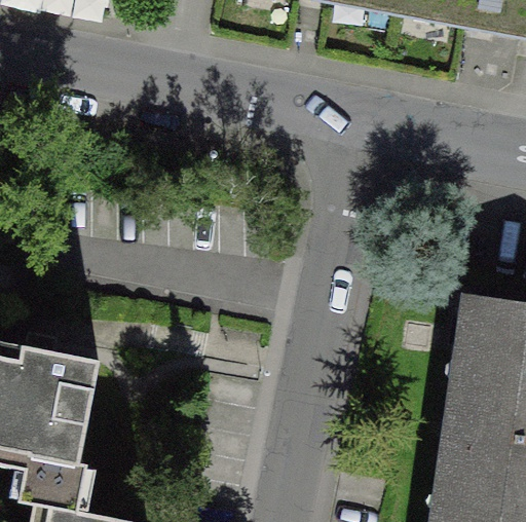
[(400,0),(399,7),(470,21),(473,5),(499,10),(496,25),(525,30),(525,0),(400,0)]
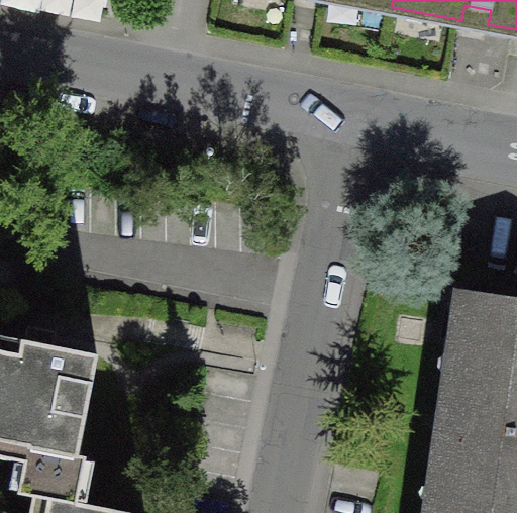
[(516,297),(471,291),(464,340),(458,339),(447,414),(453,415),(449,440),(516,449),(516,297)]
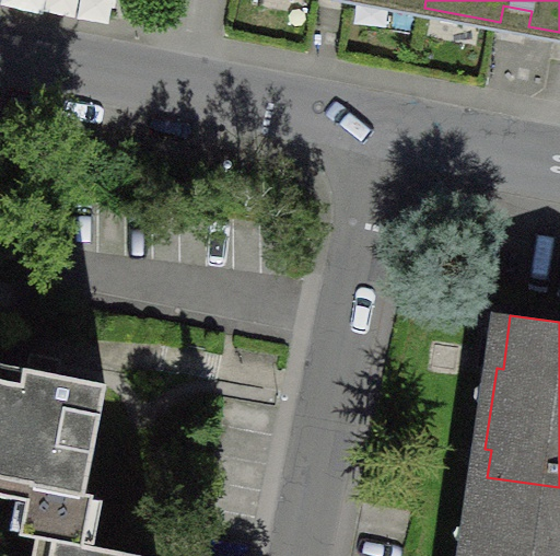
[(0,489),(31,495),(24,533),(38,535),(85,544),(86,536),(79,535),(106,382),(62,374),(62,370),(32,365),(31,369),(0,363),(0,489)]
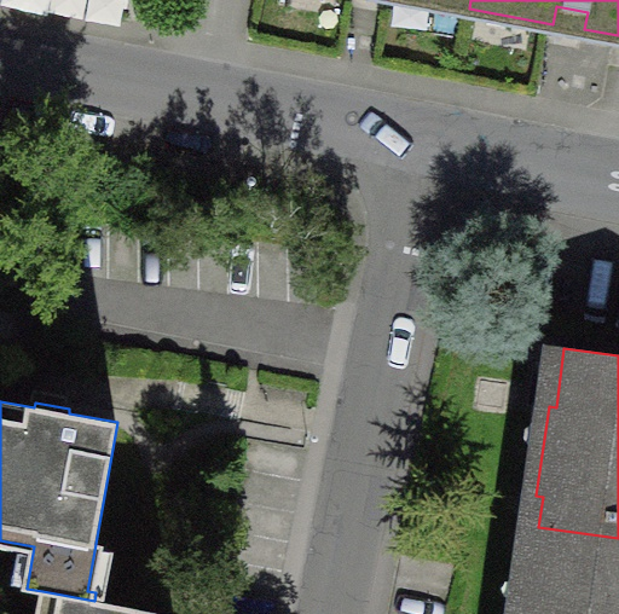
[(618,613),(618,538),(538,527),(534,554),(526,552),(516,613),(618,613)]
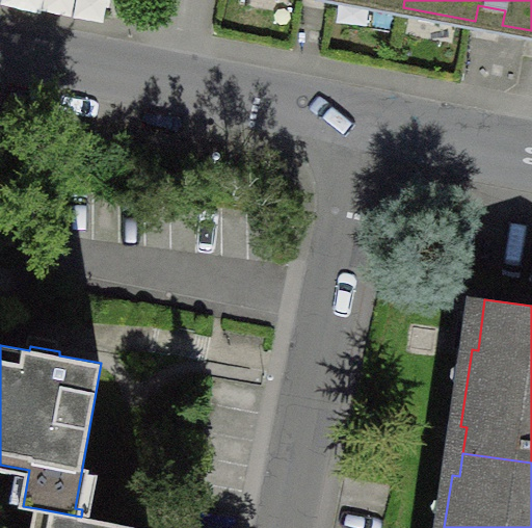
[(141,527),(81,517),(36,508),(32,527),(141,527)]
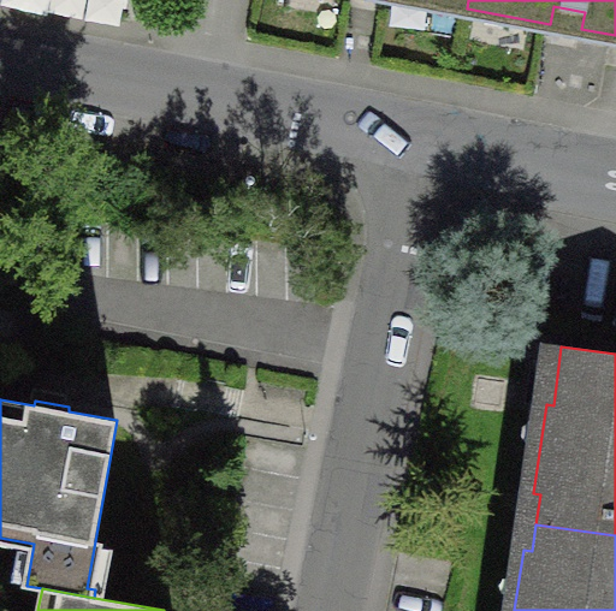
All buildings are outlined.
